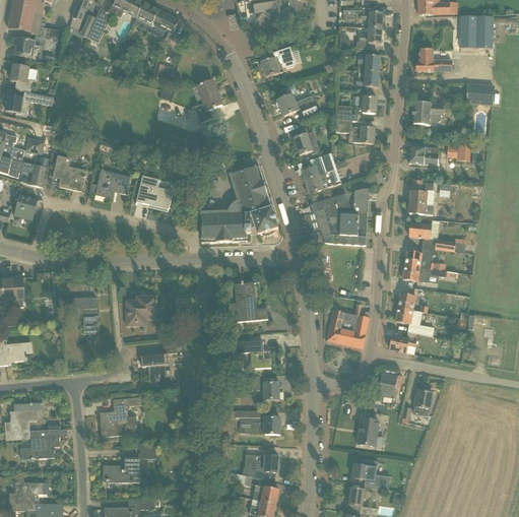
[(38,34),(39,25),(44,0),(50,1),(50,0),(12,0),(7,27),(36,33),(38,34)]
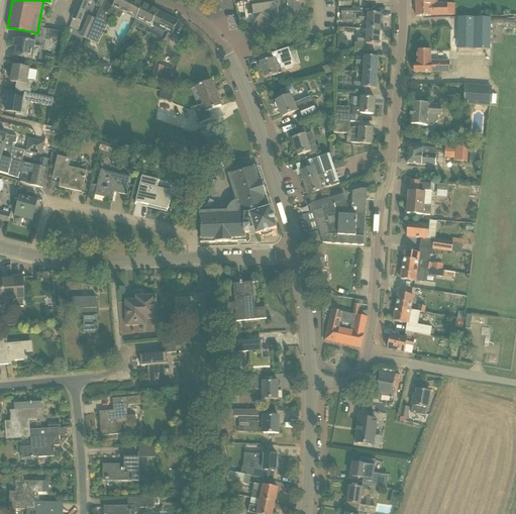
[(77,0),(71,15),(72,15),(70,22),(77,25),(88,0),(77,0)]
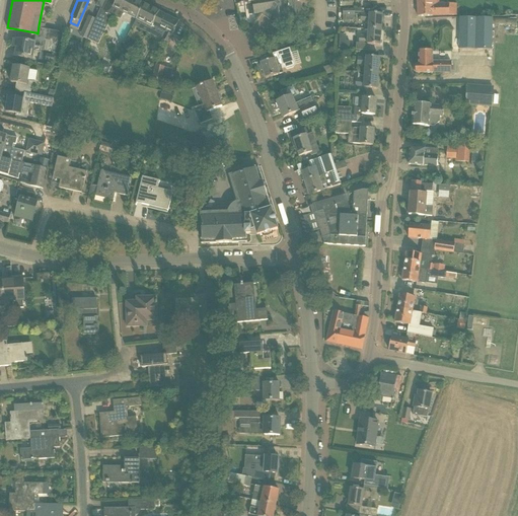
[(135,17),(144,1),(142,0),(105,0),(101,7),(99,6),(87,37),(97,42),(112,12),(120,16),(123,11),(135,17)]
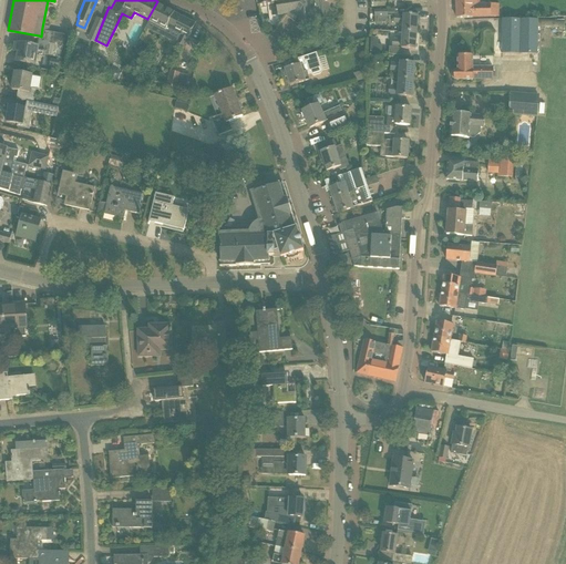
[(256,0),(257,4),(276,2),(277,12),(290,11),(290,13),(295,17),(297,17),(298,21),(330,17),(328,0),(256,0)]
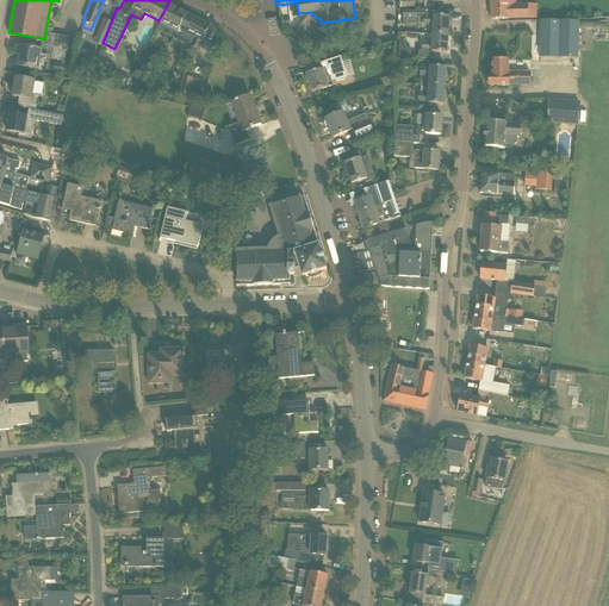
[(489,0),(490,16),(508,16),(536,14),(535,1),(508,1),(508,0),(489,0)]
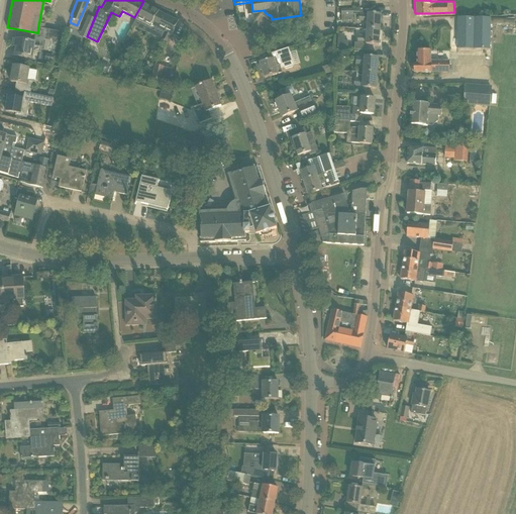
[(171,32),(178,19),(158,9),(143,1),(134,17),(150,25),(151,23),(164,29),(160,36),(167,39),(171,32)]
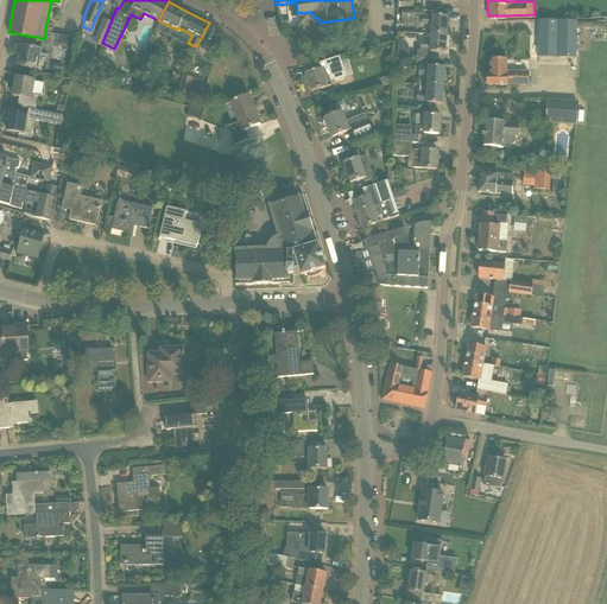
[(431,21),(430,31),(446,32),(447,14),(431,13),(431,14),(422,13),(421,21),(431,21)]
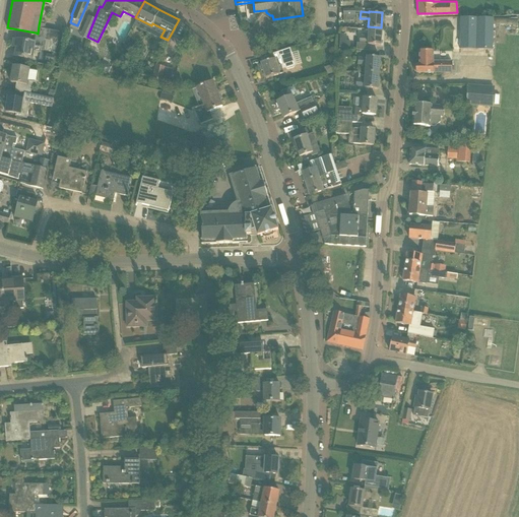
[(89,27),(94,15),(88,13),(83,25),(89,27)]
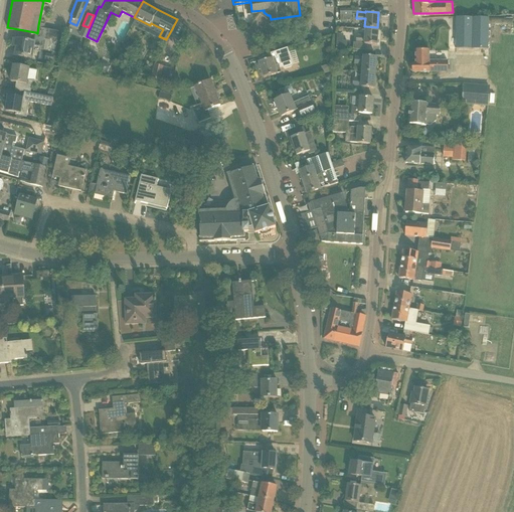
[(488,15),(456,14),(455,46),(488,46),(488,15)]
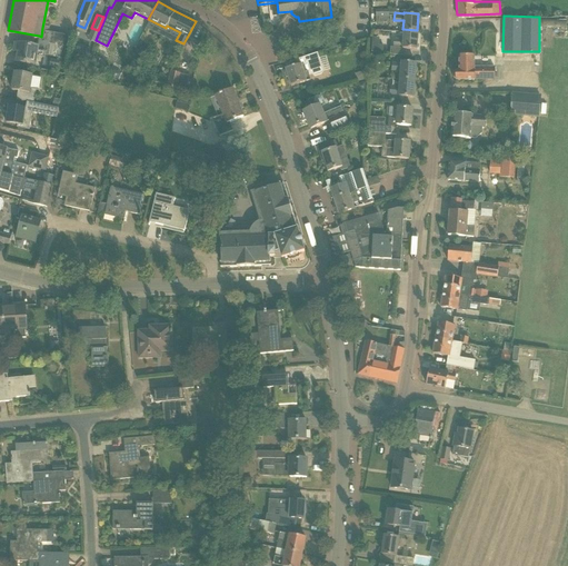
[(65,32),(48,29),(42,28),(41,37),(39,36),(37,46),(15,41),(12,49),(18,49),(16,59),(35,62),(37,55),(42,56),(40,67),(57,70),(59,56),(65,32)]
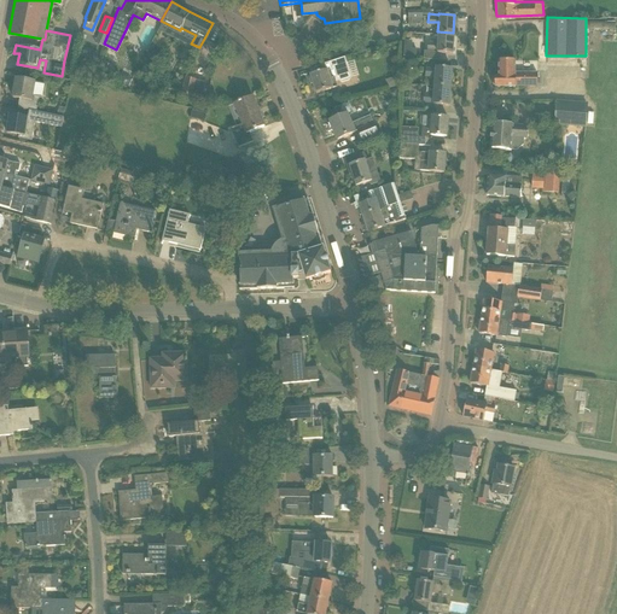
[(436,50),(452,51),(453,33),(437,31),(437,41),(426,40),(426,47),(436,48),(436,50)]
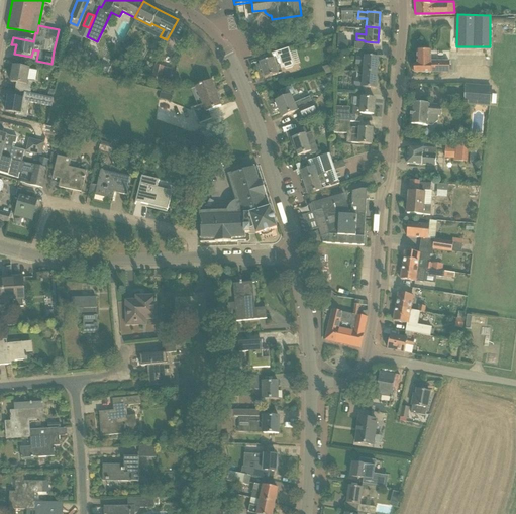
[(284,46),(276,48),(265,53),(266,58),(259,60),(260,62),(258,62),(260,68),(261,67),(264,76),(281,71),(280,66),(282,65),(284,67),(291,65),(293,63),(288,45),(284,46)]
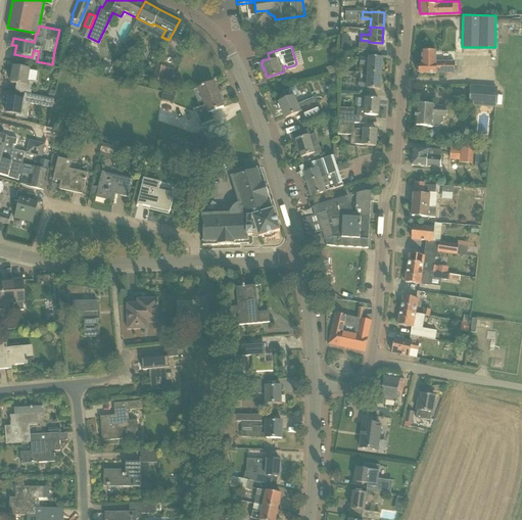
[(435,49),(421,49),(421,62),(418,62),(416,64),(416,68),(418,71),(435,72),(435,71),(454,71),(454,59),(435,58),(435,49)]
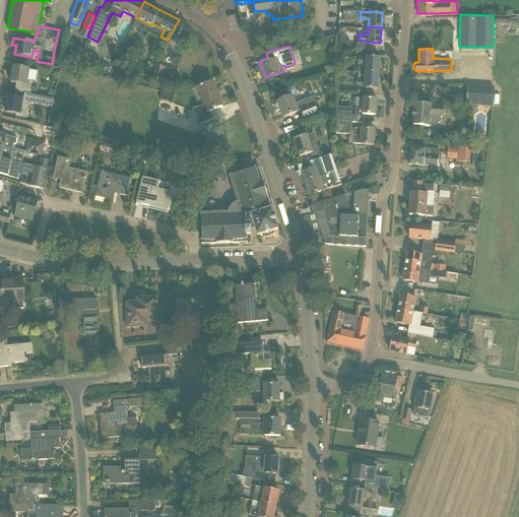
[(54,51),(52,64),(59,65),(62,53),(54,51)]
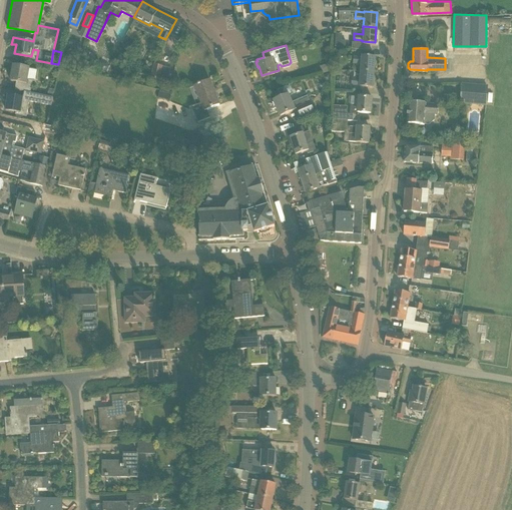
[(373,70),(374,55),(361,53),(361,55),(352,54),(352,60),(360,61),(359,69),(373,70)]
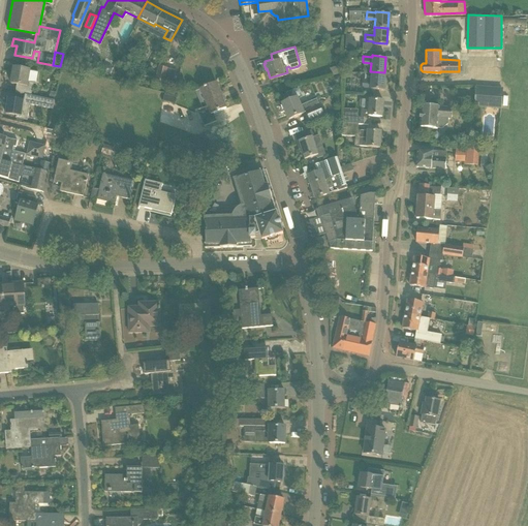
[(337,63),(329,65),(331,73),(339,70),(337,63)]
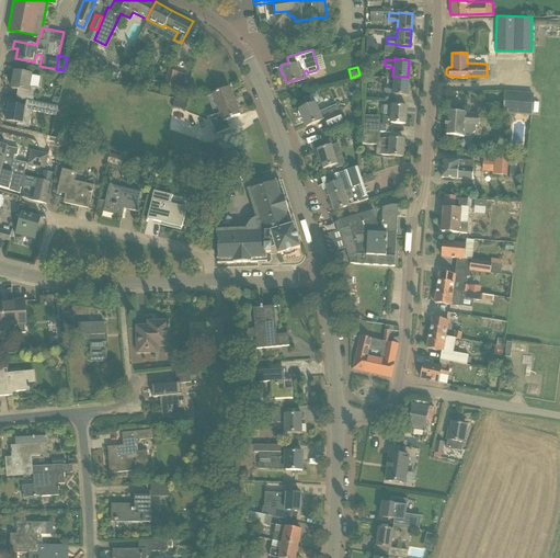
[(168,68),(164,82),(173,84),(182,87),(185,72),(176,70),(168,68)]
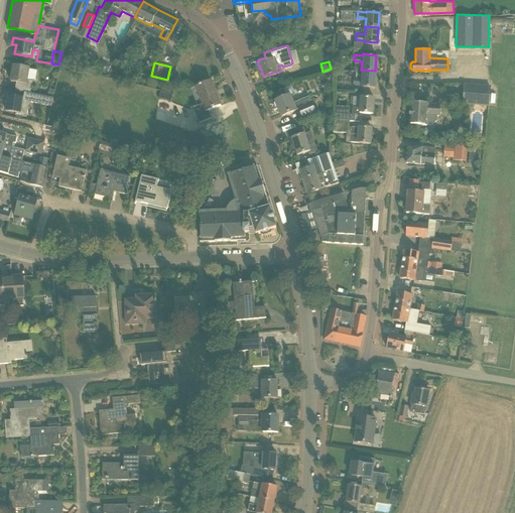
[(36,68),(12,63),(10,79),(15,80),(14,88),(20,89),(30,91),(32,79),(34,80),(36,68)]
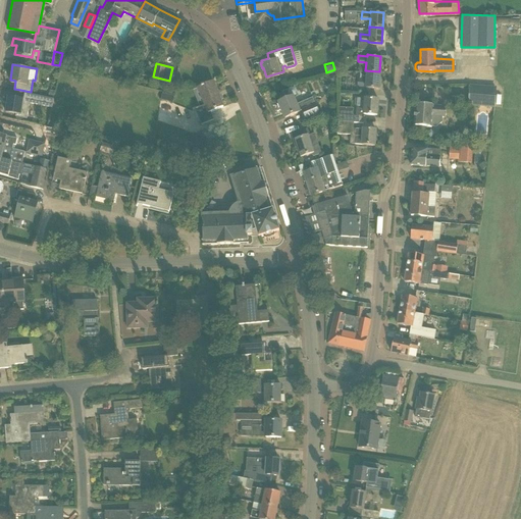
[(378,87),(379,71),(365,70),(365,78),(357,78),(356,84),(364,85),(364,86),(378,87)]
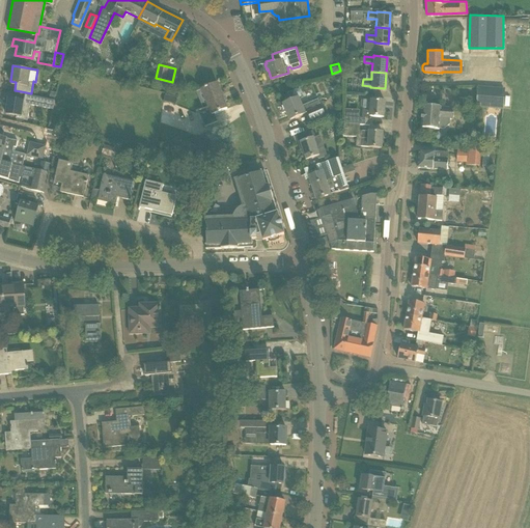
[(213,111),(226,106),(216,81),(201,87),(207,104),(197,108),(204,124),(216,119),(213,111)]
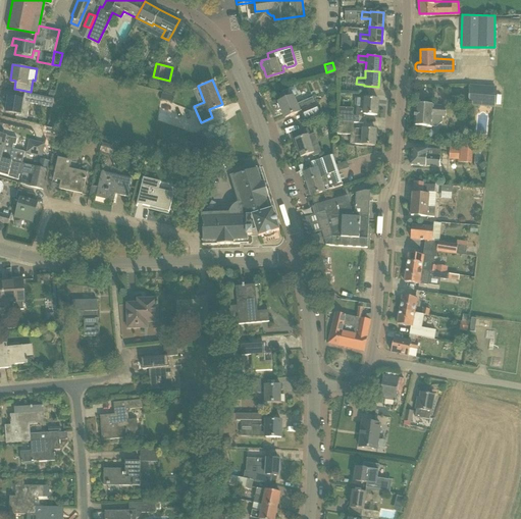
[(496,85),(468,83),(467,104),(495,106),(496,85)]
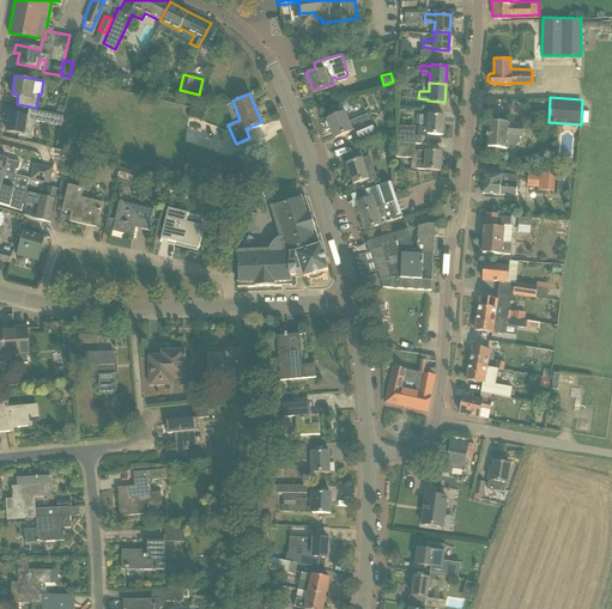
[(335,114),(326,117),(334,135),(355,127),(358,135),(374,129),(369,120),(367,111),(357,115),(347,120),(343,110),(345,109),(346,107),(347,104),(346,102),(344,101),(341,99),(331,104),(335,114)]
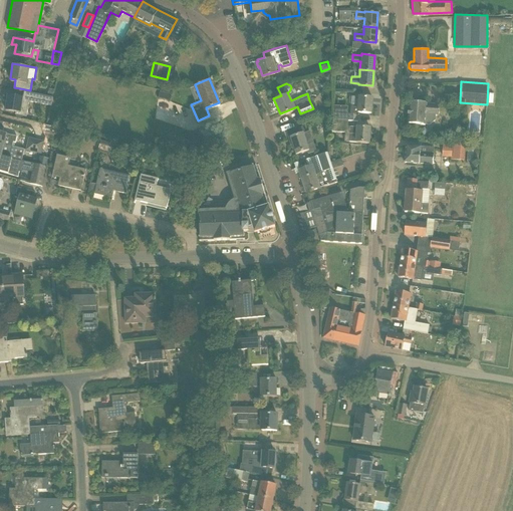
[(158,95),(170,98),(171,91),(160,89),(158,95)]
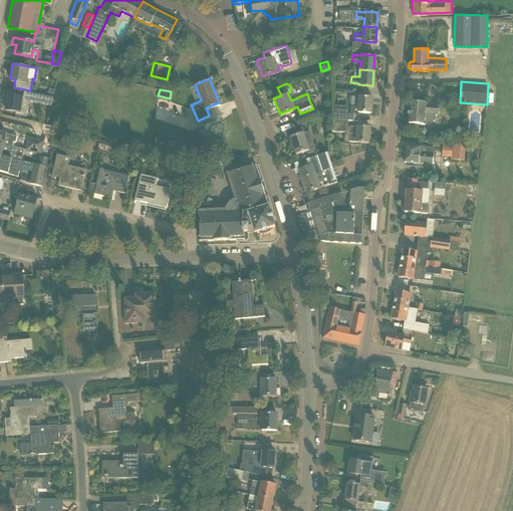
[(28,97),(27,98),(50,103),(51,95),(28,90),(27,97),(28,97)]
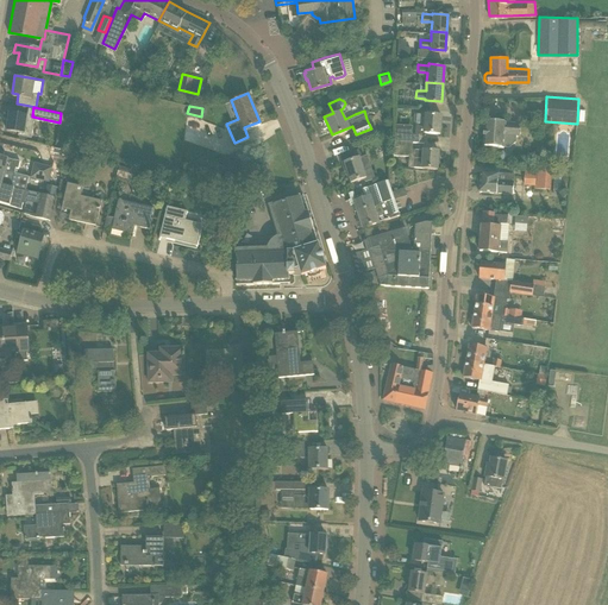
[(26,113),(8,111),(6,128),(18,130),(17,133),(30,134),(32,117),(33,115),(32,115),(26,114),(26,113)]
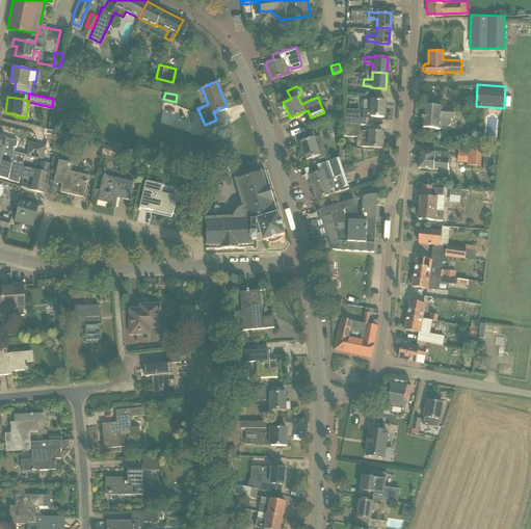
[(342,122),(360,123),(369,123),(370,114),(383,115),(385,99),(363,97),(363,105),(362,115),(348,114),(342,114),(342,122)]
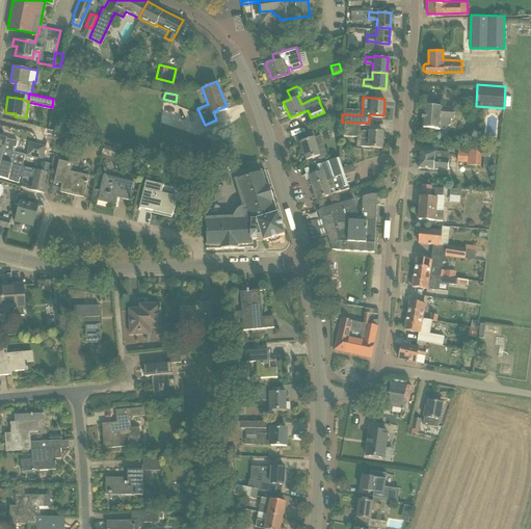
[(450,123),(450,116),(454,117),(455,106),(442,105),(442,104),(423,103),(421,126),(440,127),(444,128),(450,123)]
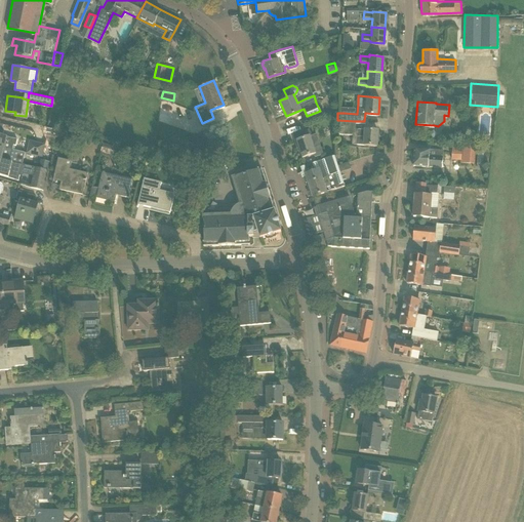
[(355,127),(355,121),(337,120),(336,132),(352,133),(351,142),(355,143),(376,144),(377,128),(355,127)]
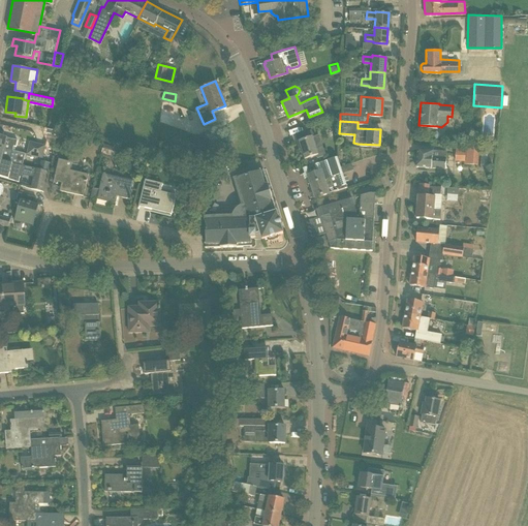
[(304,157),(315,153),(316,156),(324,154),(318,132),(313,134),(311,127),(293,133),(297,144),(299,143),(304,157)]
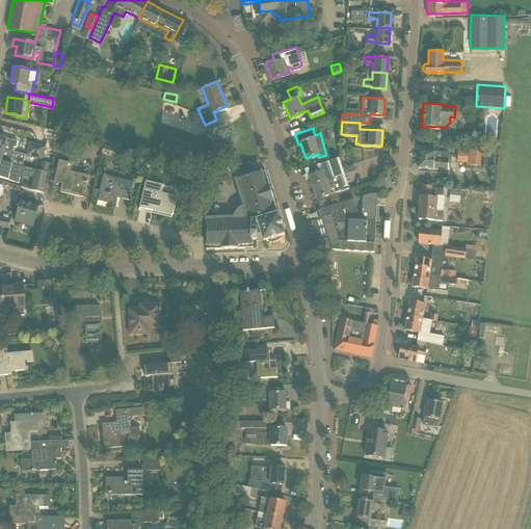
[(17,139),(0,134),(0,146),(11,150),(12,144),(16,146),(17,139)]
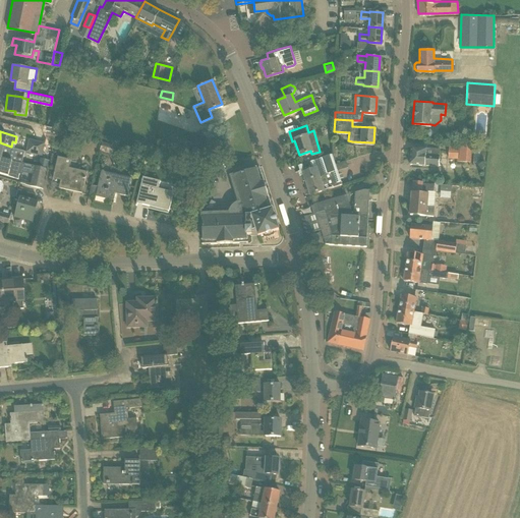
[(41,154),(43,141),(34,139),(33,146),(26,145),(25,150),(41,154)]
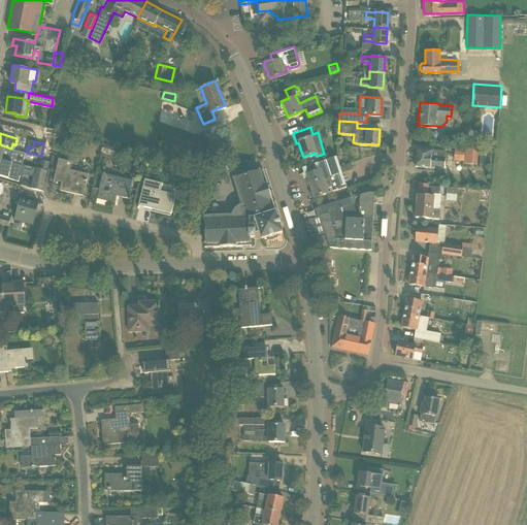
[(112,154),(116,145),(103,142),(101,151),(112,154)]
